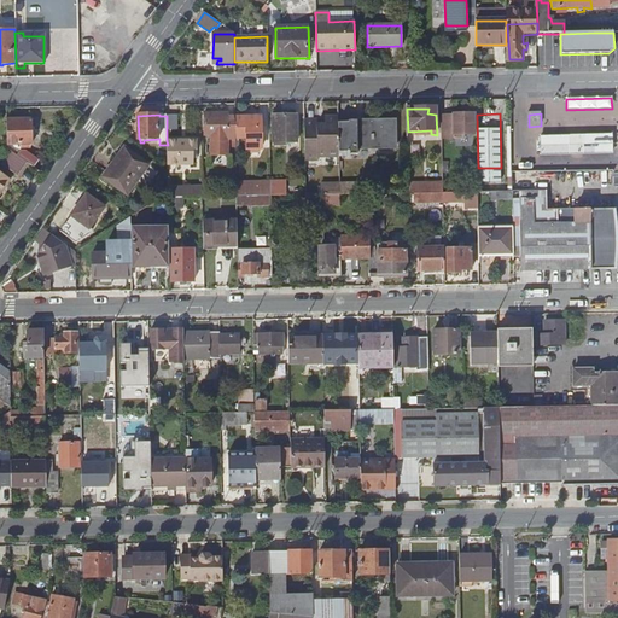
[(229,149),(237,149),(237,141),(237,139),(235,117),(229,117),(229,115),(205,115),(205,138),(213,136),(214,157),(229,156),(229,149)]
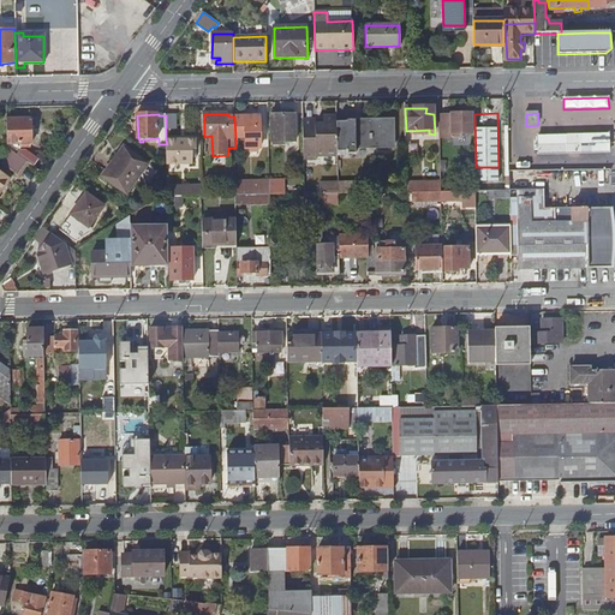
[(440,115),(440,138),(452,138),(452,136),(473,135),(472,114),(440,115)]
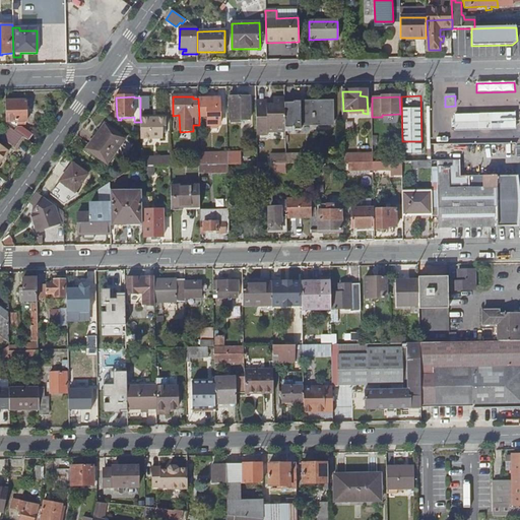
[(242,117),(242,121),(251,121),(250,98),(230,98),(231,118),(242,117)]
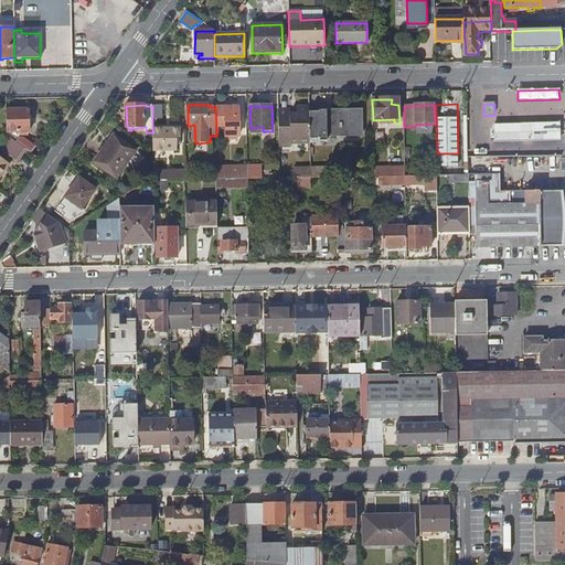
[(215,107),(216,127),(226,127),(226,136),(240,136),(240,118),(236,118),(236,107),(215,107)]
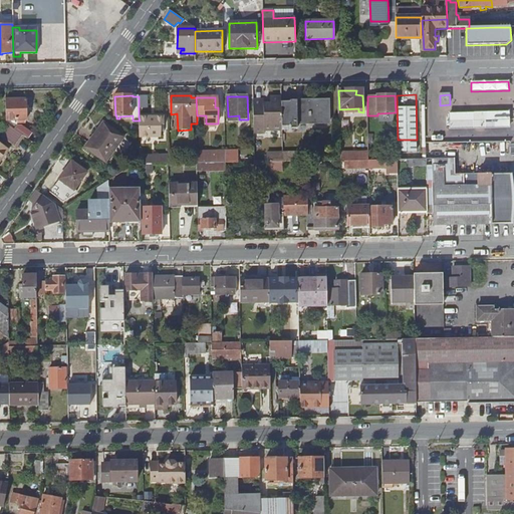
[(253,100),(254,134),(265,134),(265,131),(282,131),(282,130),(282,114),(281,102),(281,97),(271,98),(271,103),(265,103),(265,100),(253,100)]
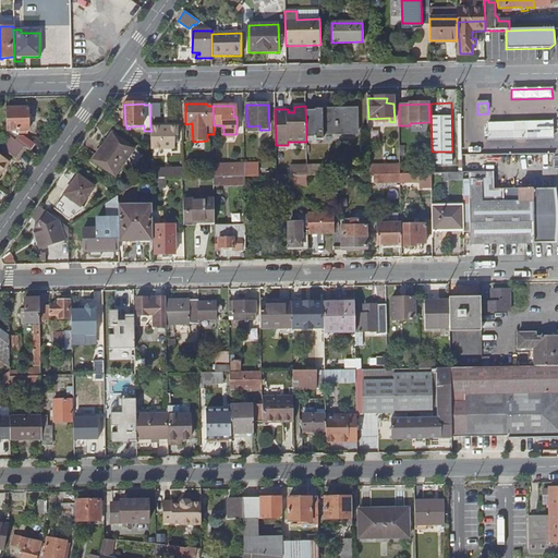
[(5,108),(7,131),(19,131),(19,134),(27,134),(26,131),(29,130),(28,108),(5,108)]
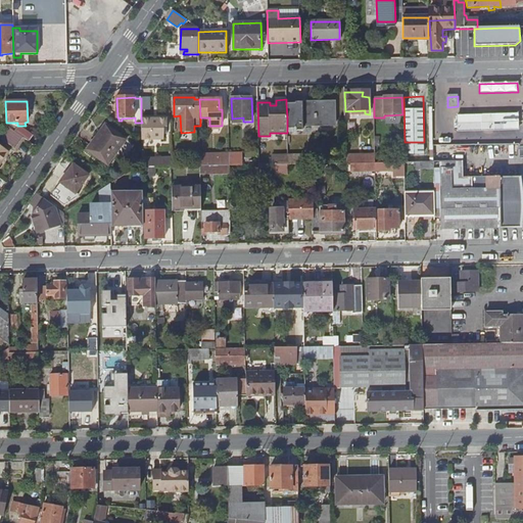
[(286,104),(287,116),(287,132),(302,132),(302,127),(335,127),(335,112),(333,112),(333,102),(307,102),(307,105),(302,105),(302,102),(295,103),(295,104),(286,104)]
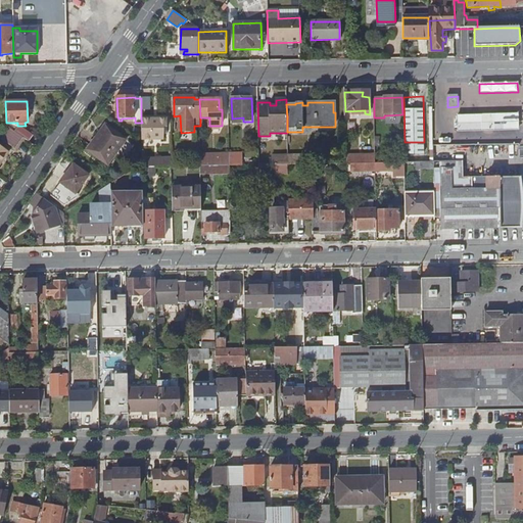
[(457,115),(457,133),(519,132),(518,114),(457,115)]
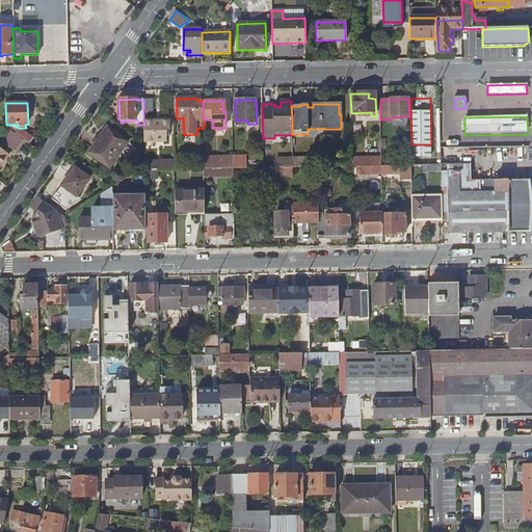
[(143,122),(144,125),(144,143),(167,142),(167,138),(170,138),(170,130),(169,121),(143,122)]
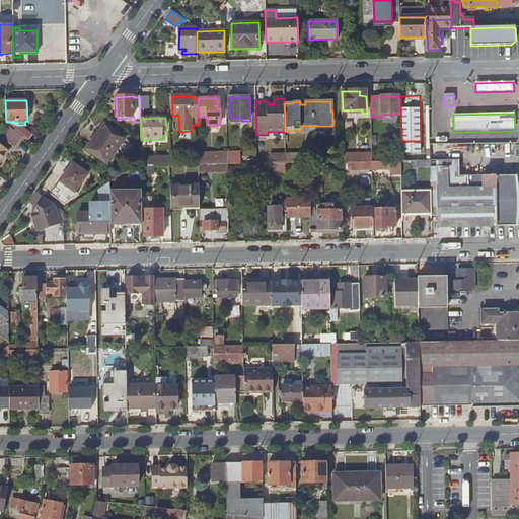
[(99,137),(89,151),(107,164),(126,139),(105,124),(97,135),(99,137)]
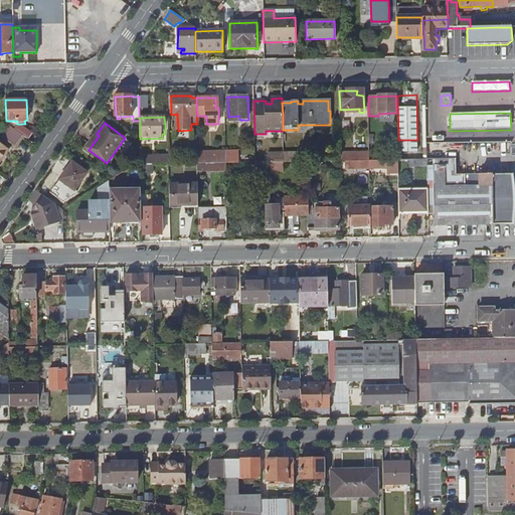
[(22,135),(15,130),(9,126),(1,137),(13,147),(22,135)]
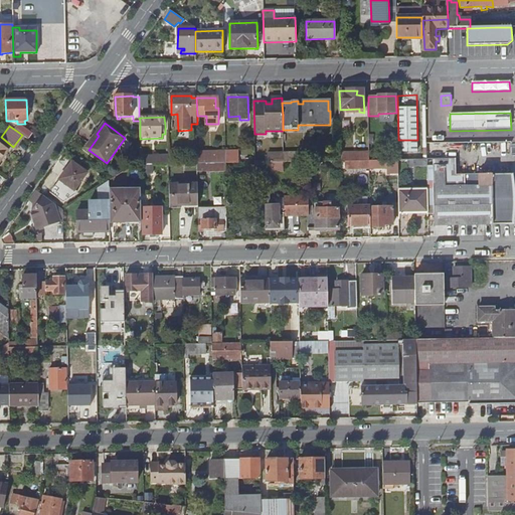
[(22,135),(28,139),(32,134),(22,127),(17,126),(15,130),(22,135)]
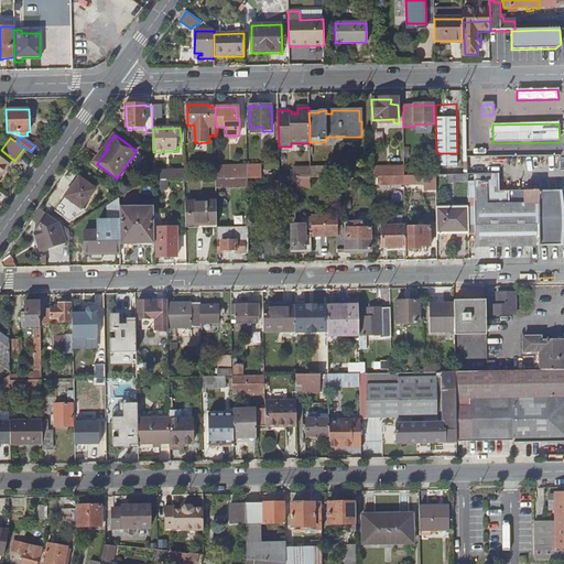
[(310,170),(311,179),(324,177),(324,167),(310,167),(310,170)]
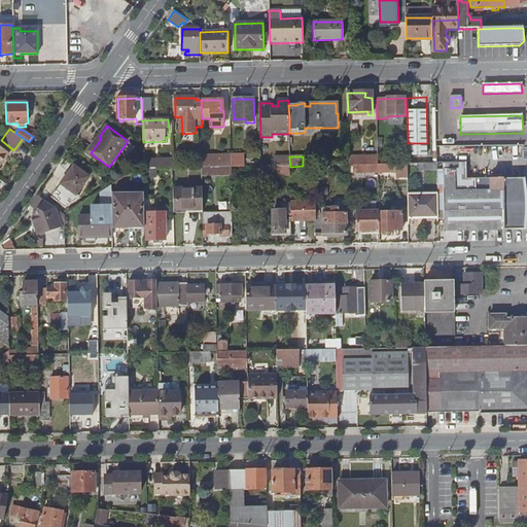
[(348,156),(348,165),(355,165),(378,165),(378,156),(348,156)]
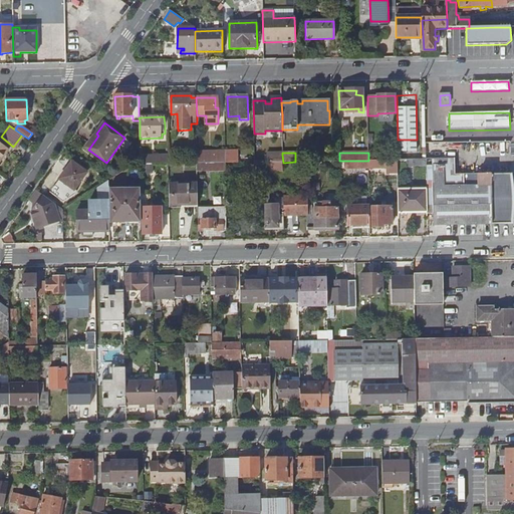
[(169,157),(169,165),(183,164),(182,154),(169,155),(169,157)]
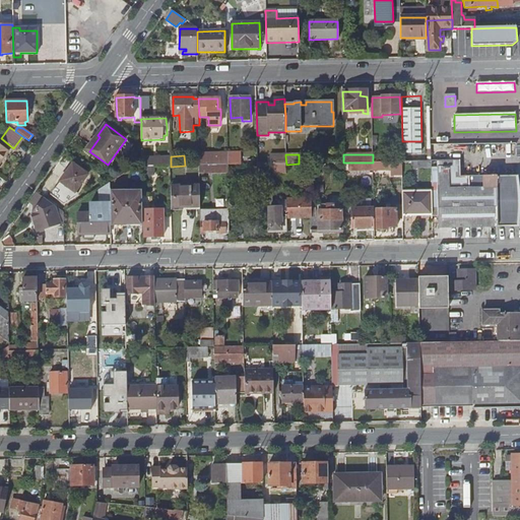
[(242,157),(242,165),(258,165),(257,156),(242,157)]
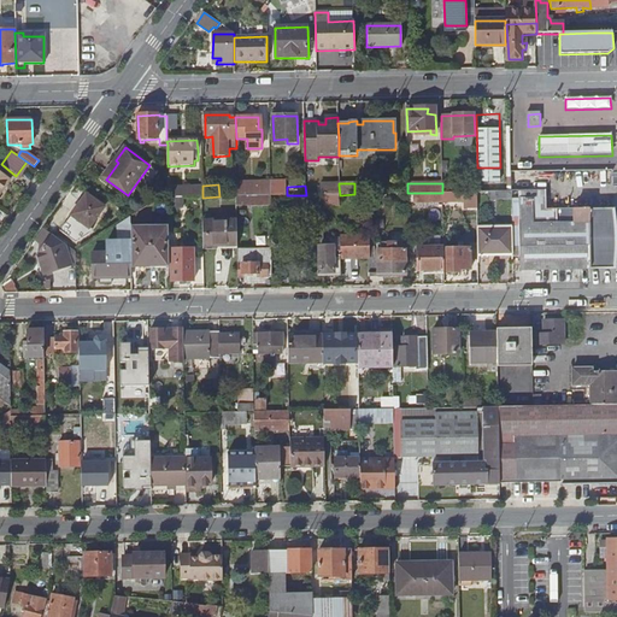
[(203,198),(203,188),(176,188),(176,198),(203,198)]
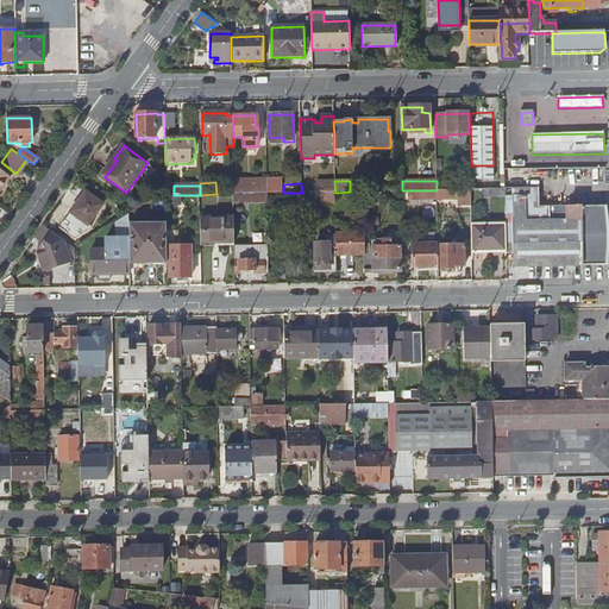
[(513,189),(514,267),(606,264),(606,262),(607,243),(607,236),(607,224),(604,207),(540,207),(539,188),(513,189)]
